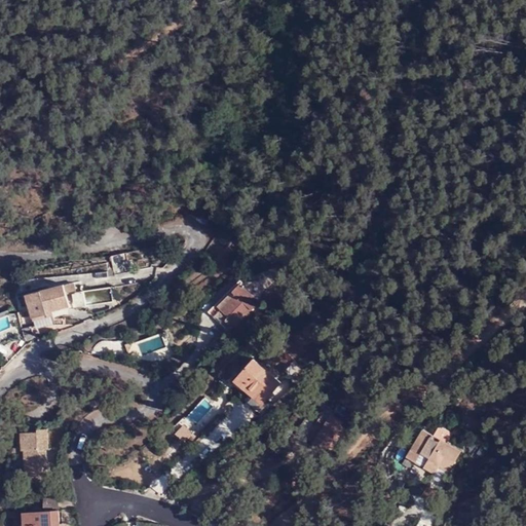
[(129,271),(125,253),(111,255),(114,274),(129,271)]
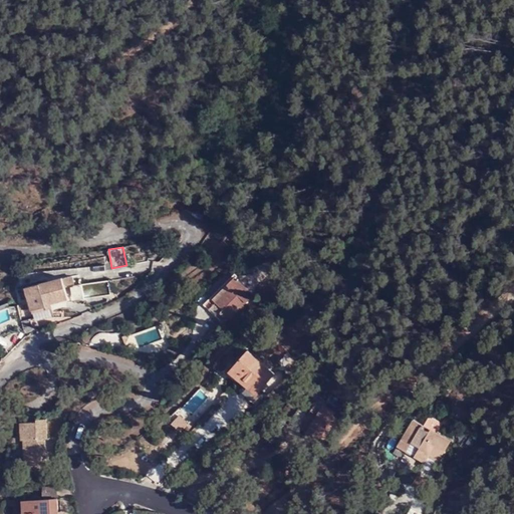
[(204,303),(209,308),(230,286),(228,283),(236,276),(233,273),(204,303)]
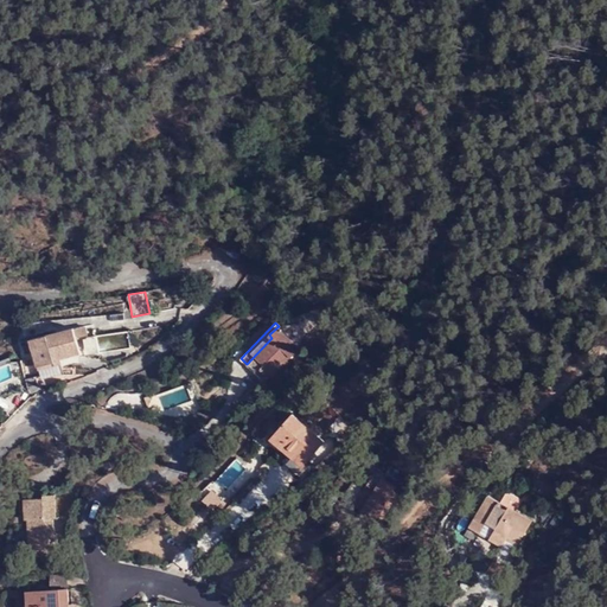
[(74,328),(76,337),(85,337),(84,326),(74,328)]
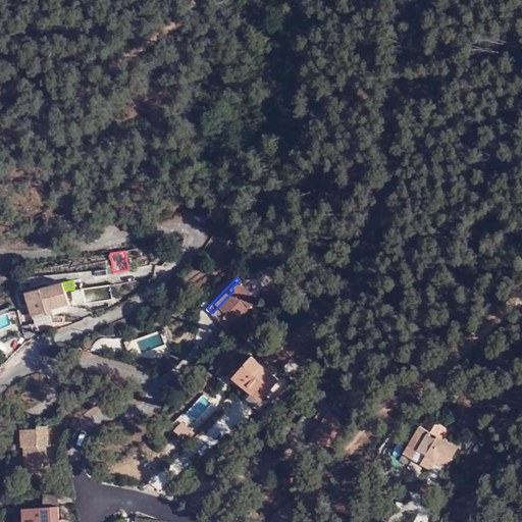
[(233,291),(212,313),(227,328),(242,314),(245,317),(250,313),(248,309),(257,299),(240,280),(231,288),(233,291)]
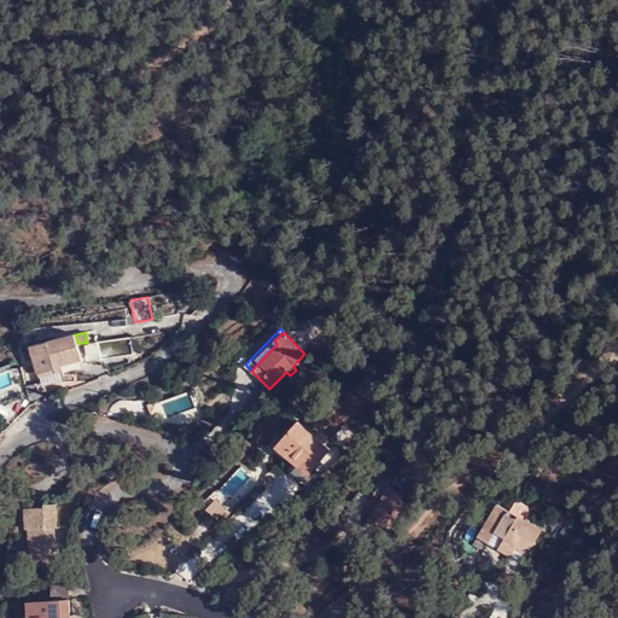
[(30,345),(36,373),(51,369),(54,368),(54,367),(81,360),(77,343),(75,334),(30,345)]
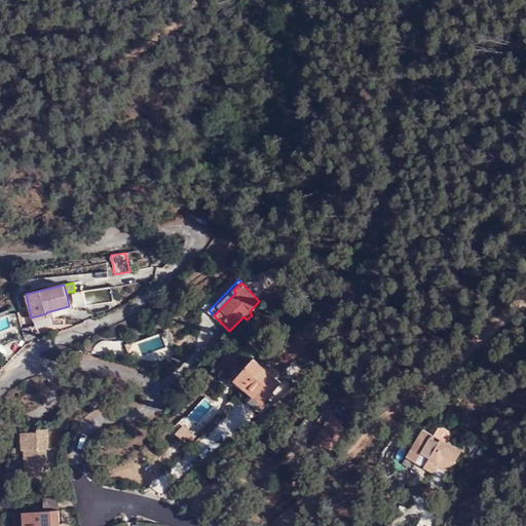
[(31,317),(33,325),(44,323),(43,314),(31,317)]
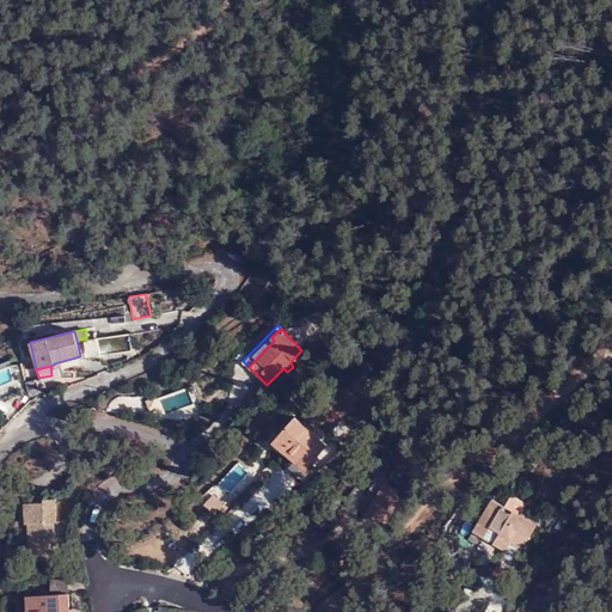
[(38,378),(25,381),(25,387),(63,378),(61,373),(51,375),(38,378)]
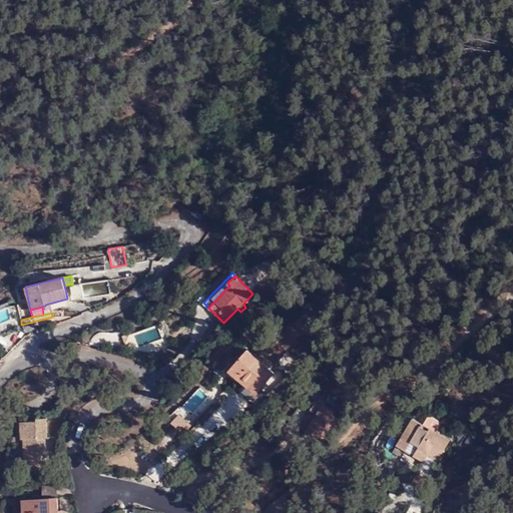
[(275,373),(247,349),(230,367),(259,392),(275,373)]
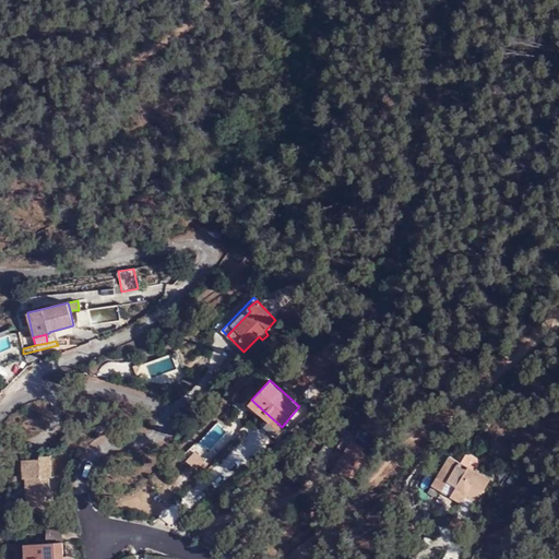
[(314,392),(309,387),(304,393),(310,399),(314,392)]
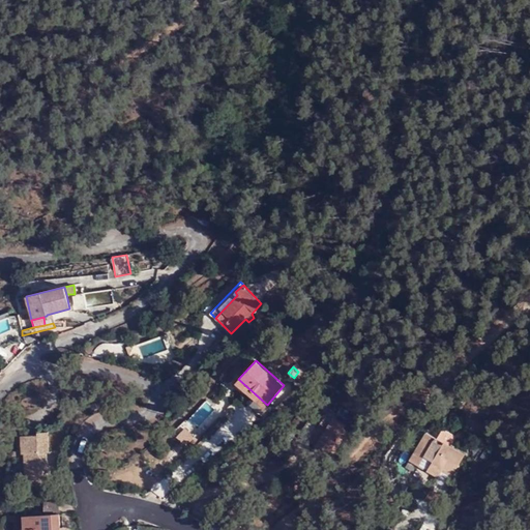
[(235,383),(241,388),(265,408),(267,405),(238,379),(235,383)]
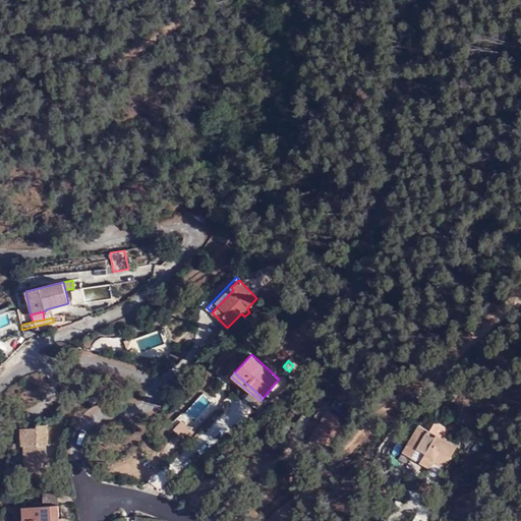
[(340,417),(322,405),(303,433),(323,446),(324,444),(329,447),(344,422),(339,419),(340,417)]
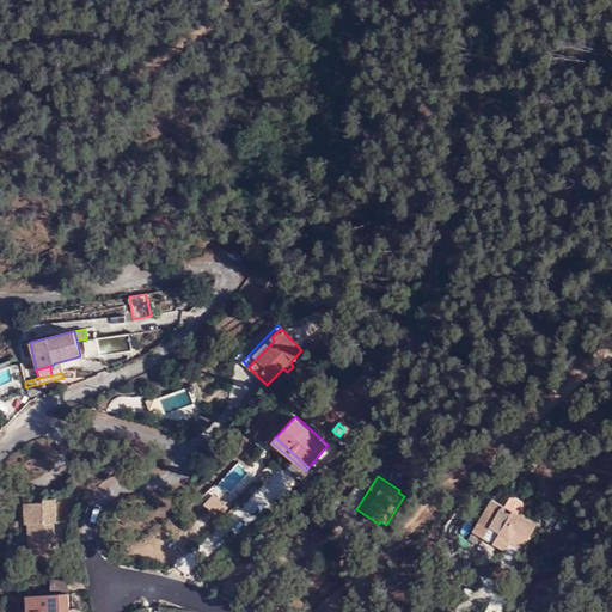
[(410,487),(405,481),(401,484),(407,490),(410,487)]
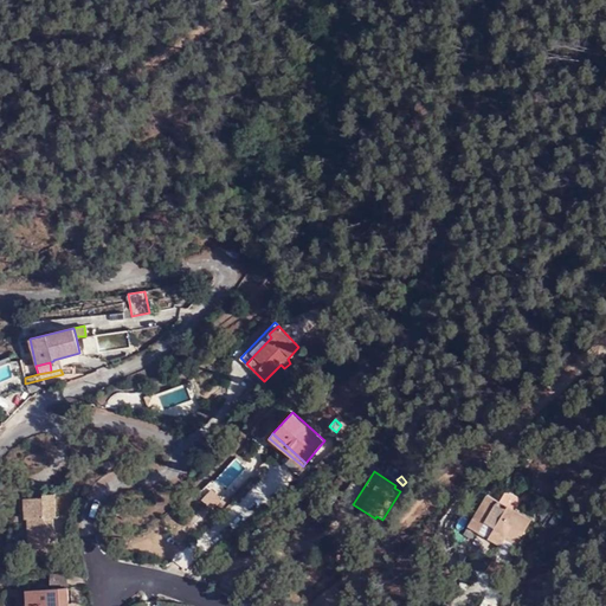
[(217,508),(221,497),(211,491),(205,502),(217,508)]
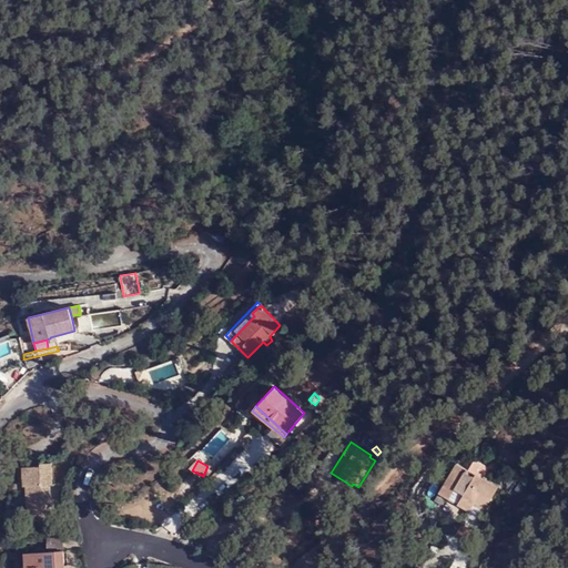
[(31,485),(33,514),(53,513),(52,498),(50,498),(49,484),(52,484),(51,462),(39,462),(40,465),(27,465),(28,485),(31,485)]
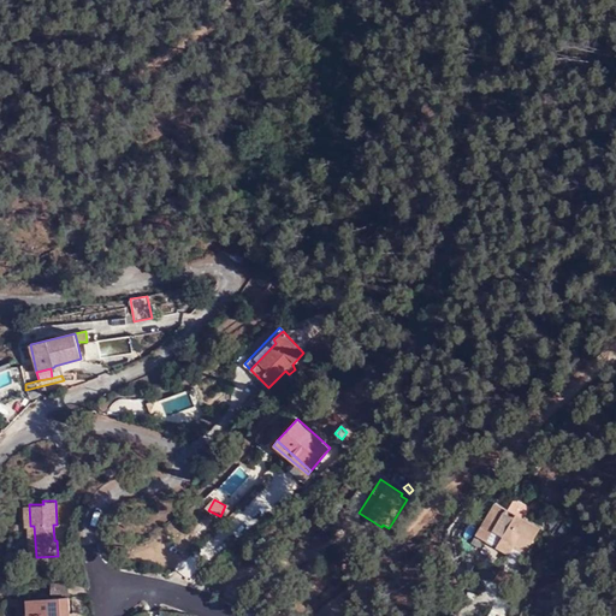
[(516,501),(514,509),(528,511),(531,503),(516,501)]
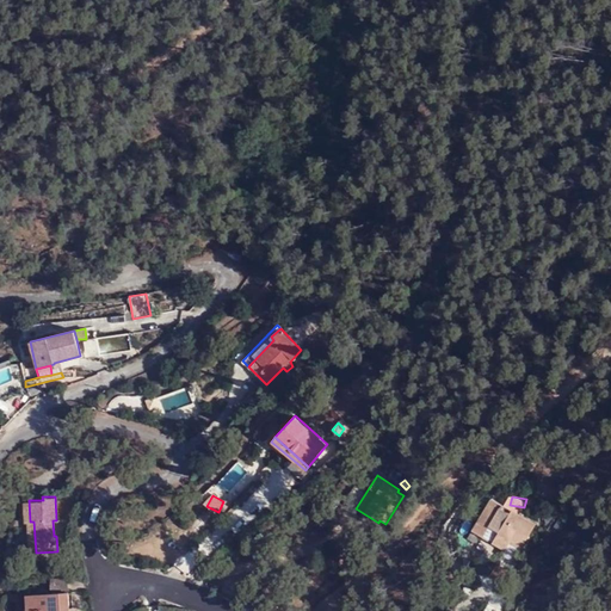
[(535,524),(489,498),(468,537),(480,544),(482,537),(506,550),(492,575),(503,581),(535,524)]
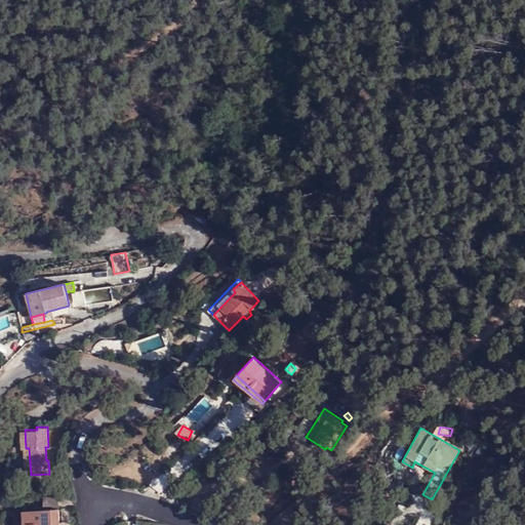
[(26,475),(31,475),(29,448),(26,448),(25,430),(19,431),(22,449),(24,449),(26,475)]
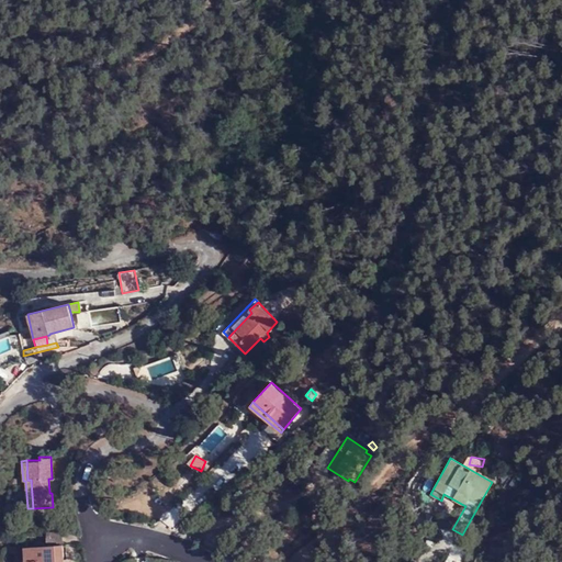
[(58,543),(58,538),(47,536),(48,544),(58,543)]
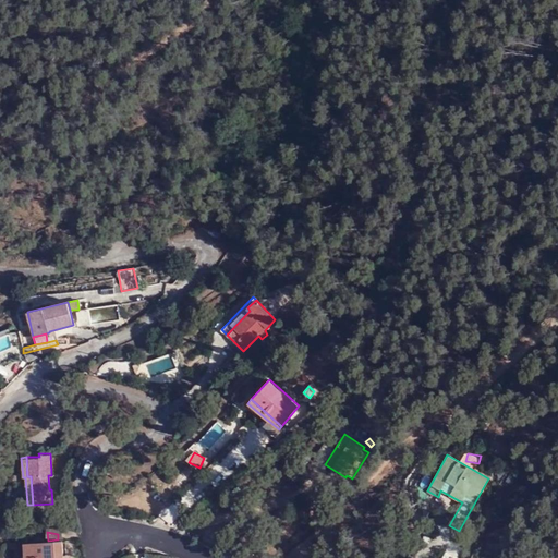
[(62,540),(58,540),(48,541),(16,543),(17,556),(25,555),(24,557),(63,557),(63,554),(62,540)]
